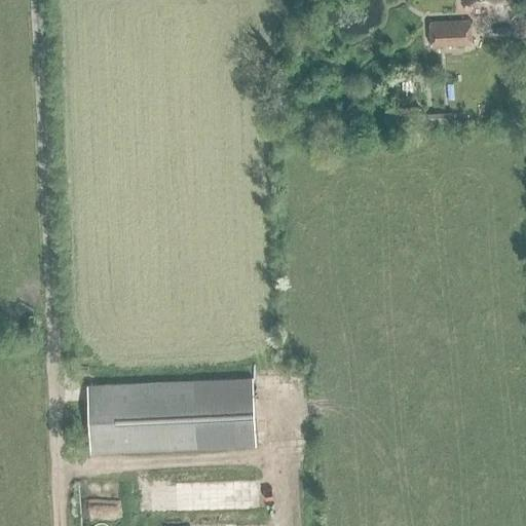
[(471,45),(471,21),(429,22),(429,47),(471,45)]
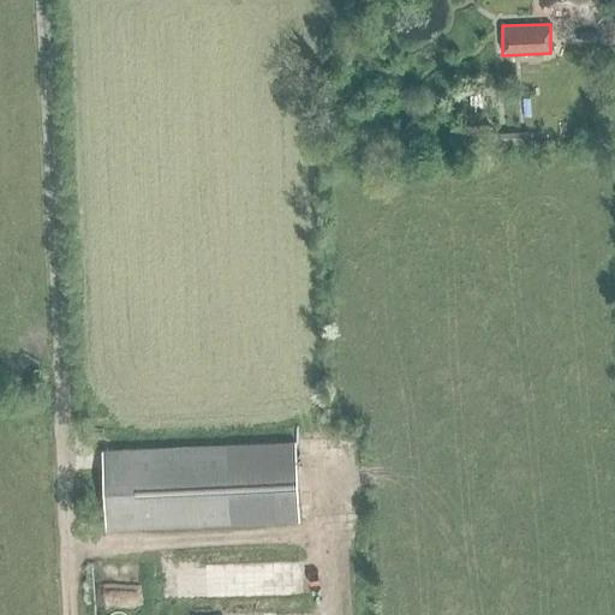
[(299,521),(296,443),(101,452),(105,529),(299,521)]
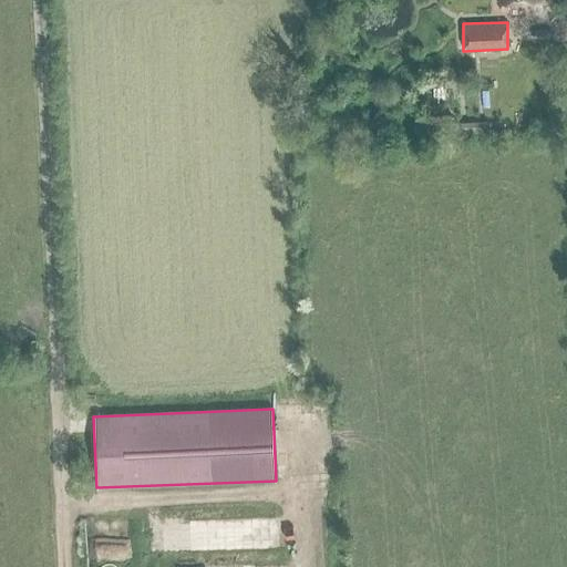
[(99,559),(134,558),(133,540),(99,542),(99,559)]
